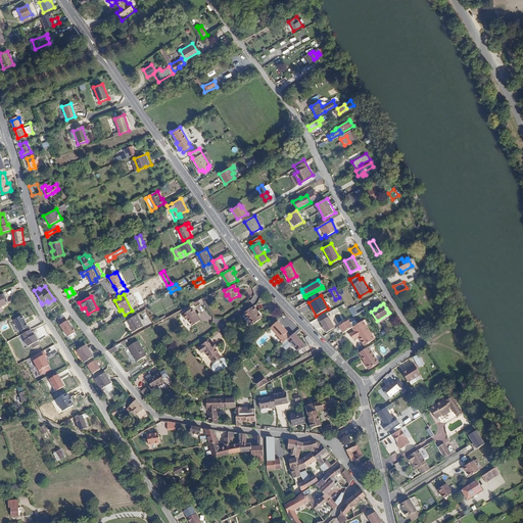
[(262,318),(253,305),(243,313),(246,318),(248,316),(253,324),(262,318)]
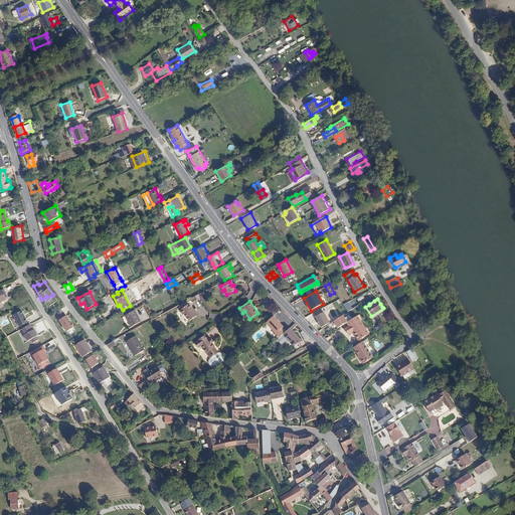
[(197,316),(189,304),(180,310),(183,315),(185,314),(190,321),(197,316)]
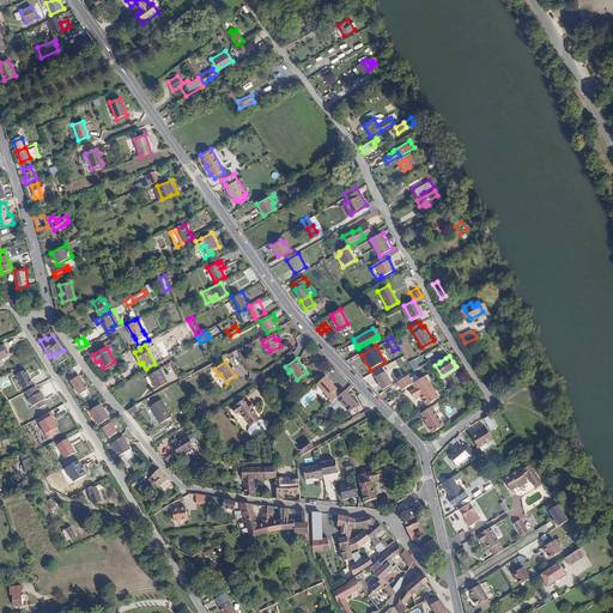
[(383,371),(381,368),(374,372),(376,376),(375,377),(383,389),(392,383),(384,371),(383,371)]
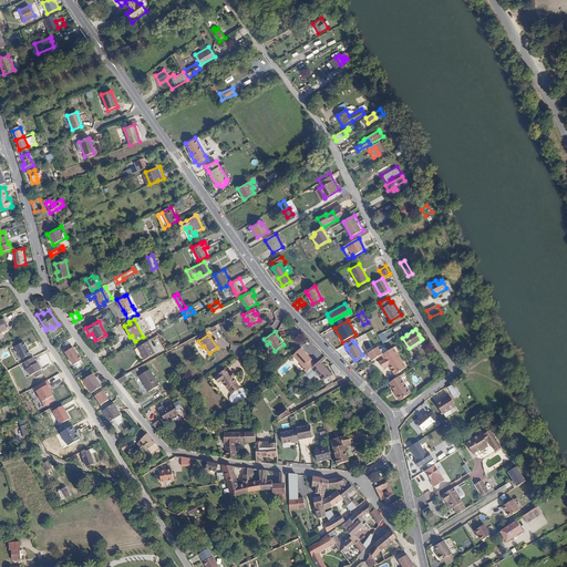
[(30,354),(23,342),(14,347),(21,359),(30,354)]
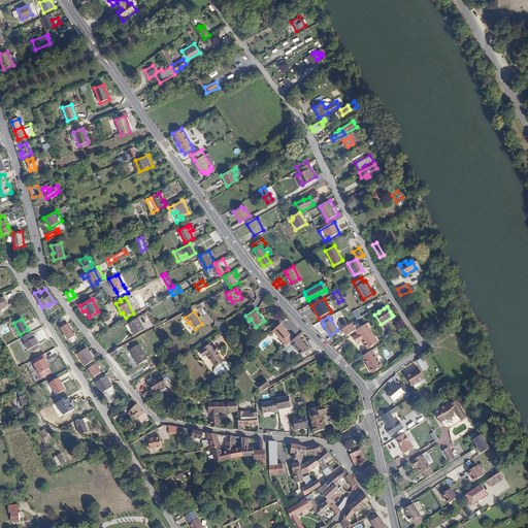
[(137,320),(127,325),(133,336),(142,331),(137,320)]
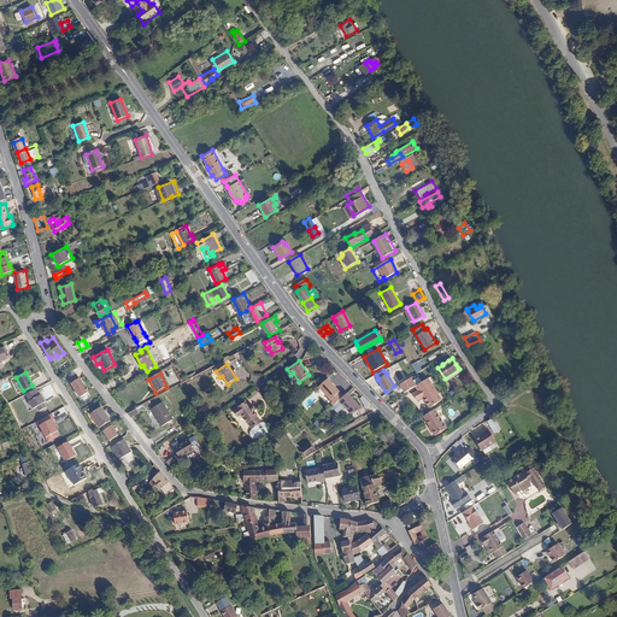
[(90,391),(81,377),(71,383),(81,397),(90,391)]
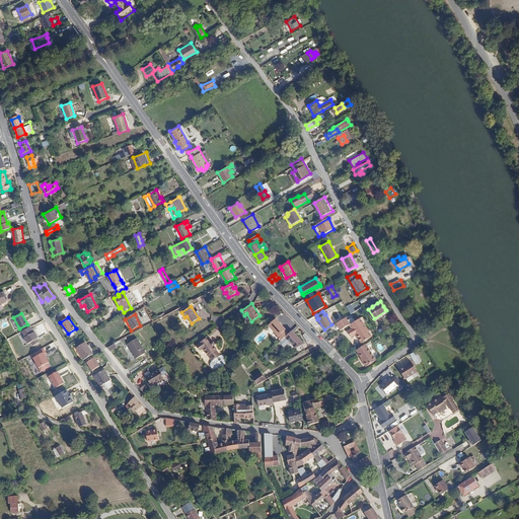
[(285,329),(275,318),(268,324),(278,336),(277,337),(281,341),(288,335),(284,330),(285,329)]
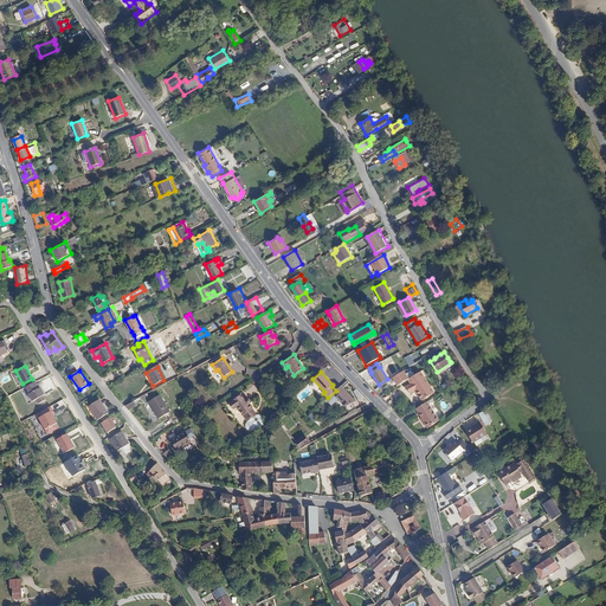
[(436,393),(423,372),(411,380),(414,384),(408,387),(412,394),(418,391),(424,401),(436,393)]
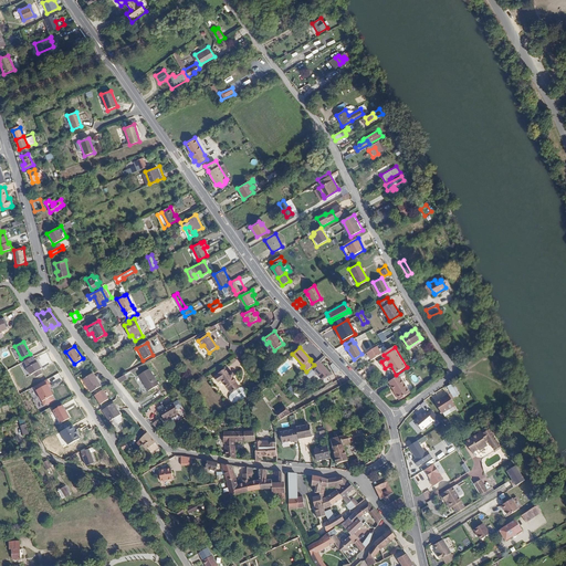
[(321,363),(318,360),(314,365),(306,371),(304,373),(310,378),(315,373),(322,379),(332,375),(321,363)]
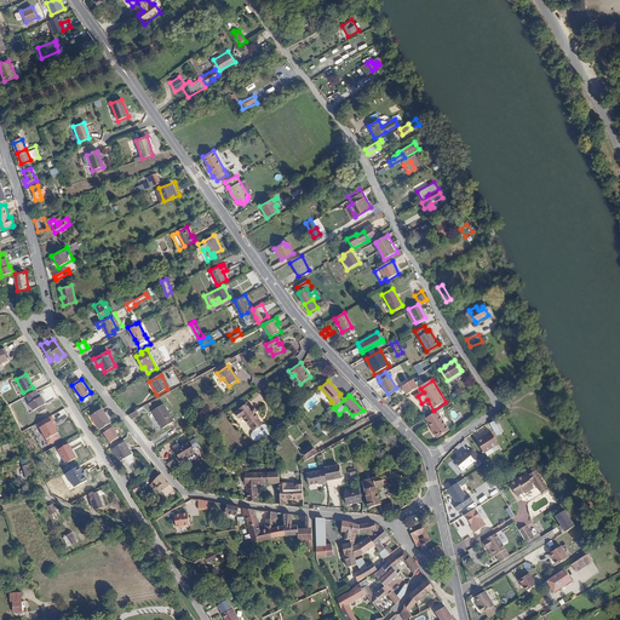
[(373,406),(365,397),(361,401),(366,409),(373,406)]
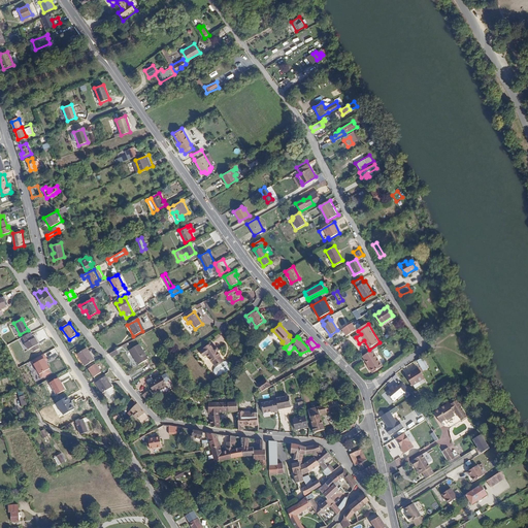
[(216,367),(224,362),(220,356),(218,352),(220,351),(217,348),(216,349),(213,350),(210,343),(203,348),(204,349),(200,352),(203,357),(206,355),(211,362),(216,367)]
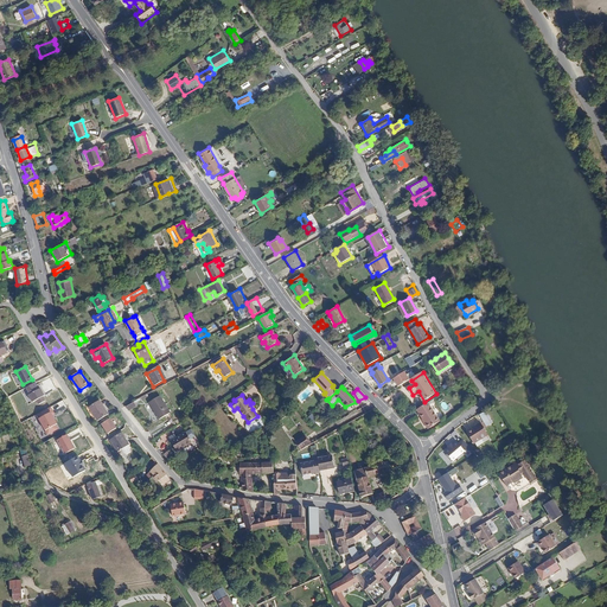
[(160,396),(149,402),(159,419),(170,413),(160,396)]
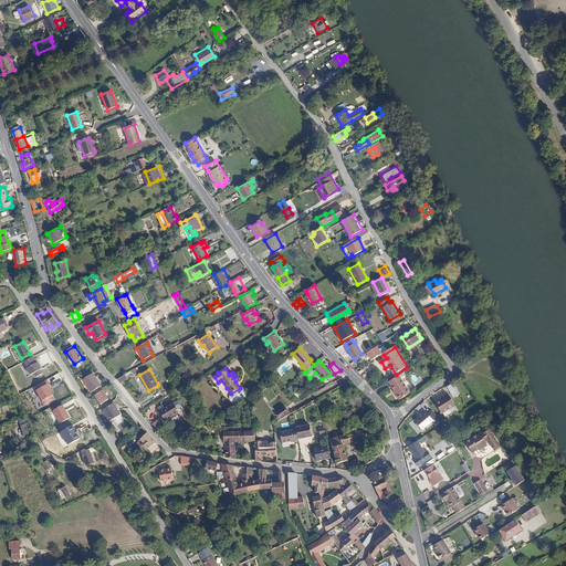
[(92,374),(83,379),(92,391),(101,385),(98,381),(97,381),(92,374)]
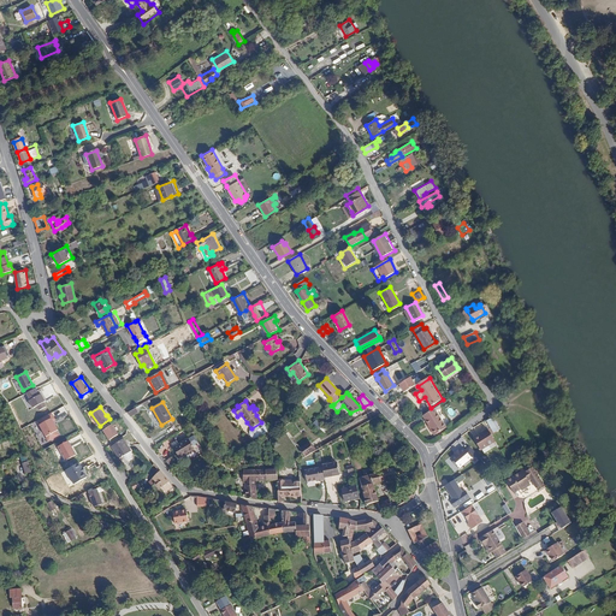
[(366,414),(361,408),(350,413),(356,420),(366,414)]
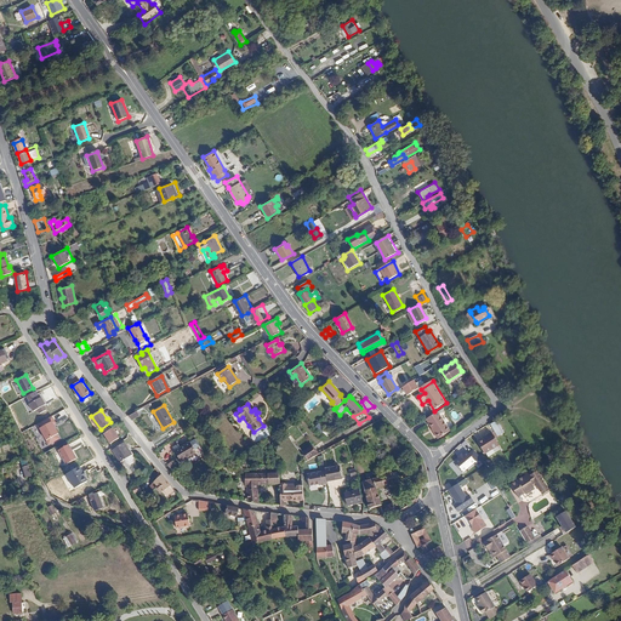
[(451,429),(439,414),(428,421),(434,429),(440,437),(451,429)]
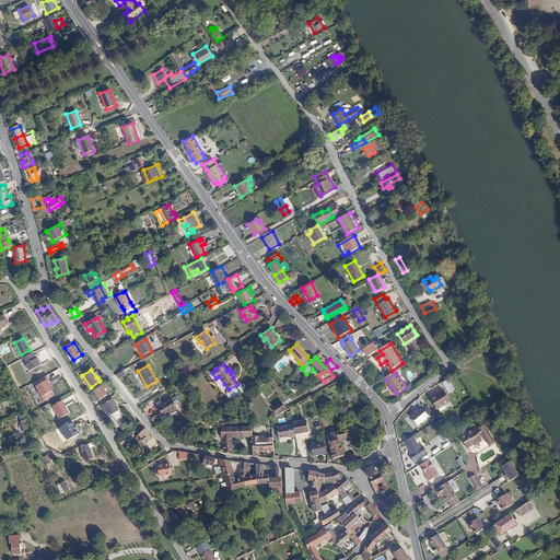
[(51,382),(48,375),(35,383),(44,403),(55,396),(53,392),(54,391),(49,383),(51,382)]
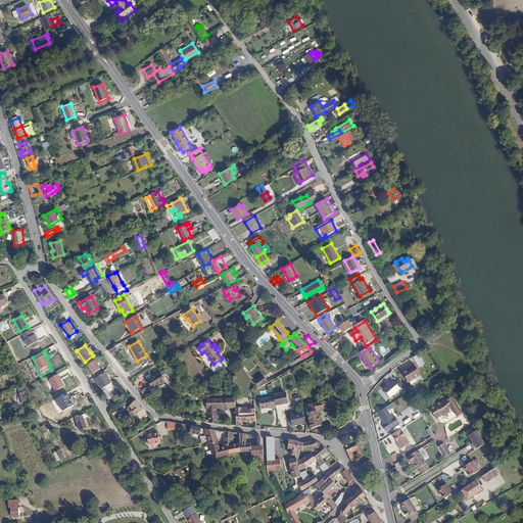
[(419,353),(413,357),(419,367),(425,364),(419,353)]
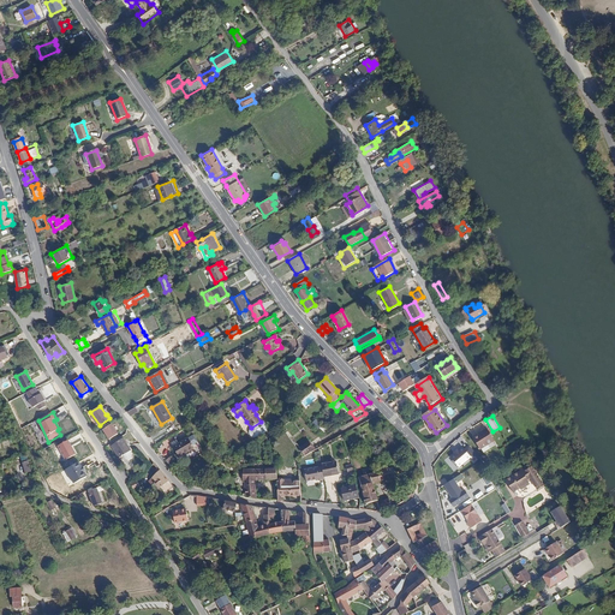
[(255,437),(256,436),(266,430),(267,427),(266,424),(264,422),(262,422),(261,422),(251,428),(249,429),(249,431),(250,435),(252,437),(255,437)]
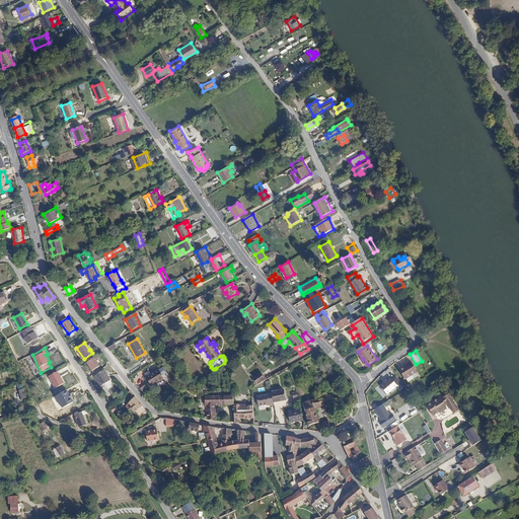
[(100,366),(94,358),(87,363),(93,371),(100,366)]
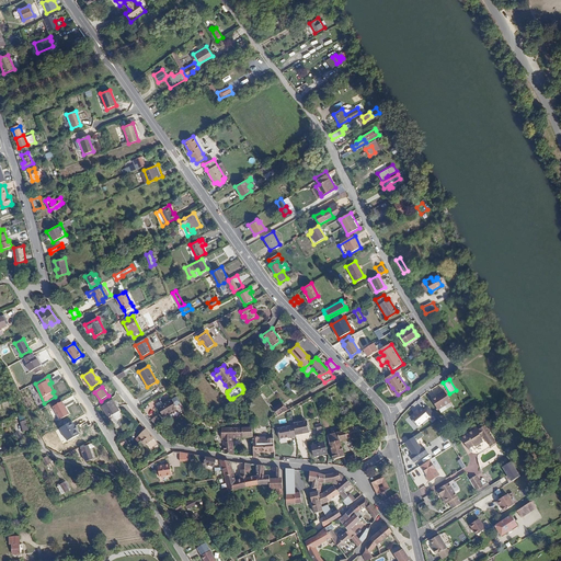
[(450,401),(444,390),(439,393),(441,395),(437,397),(436,396),(431,399),(437,410),(439,409),(449,402),(450,401)]
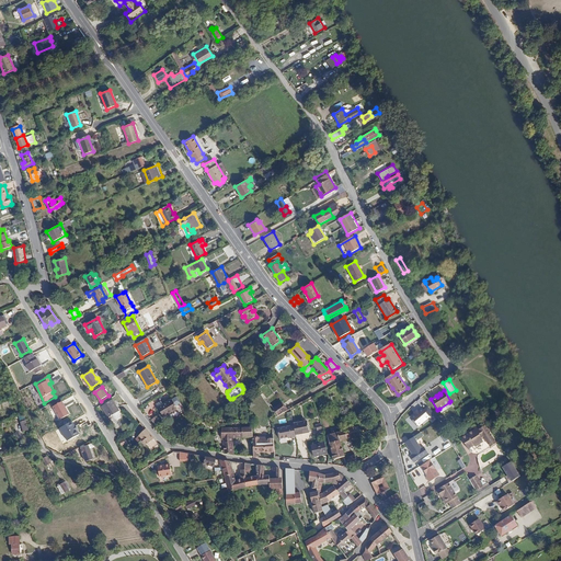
[(102,405),(109,418),(112,415),(114,418),(116,418),(118,416),(118,413),(114,405),(116,404),(113,399),(102,405)]
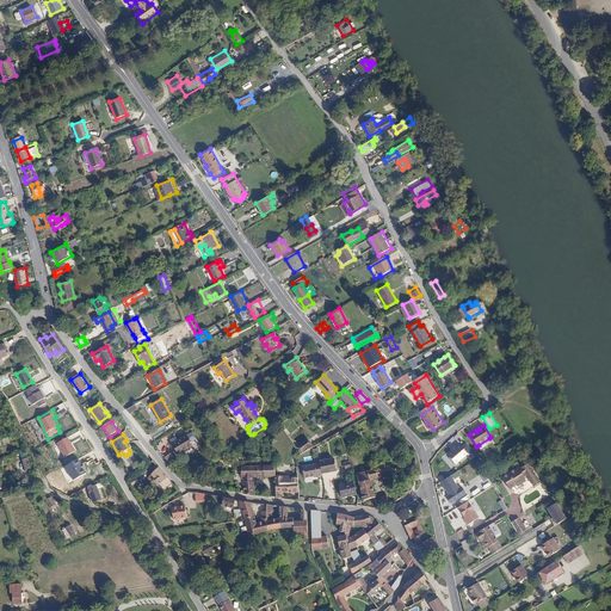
[(187,436),(172,444),(178,454),(193,445),(187,436)]
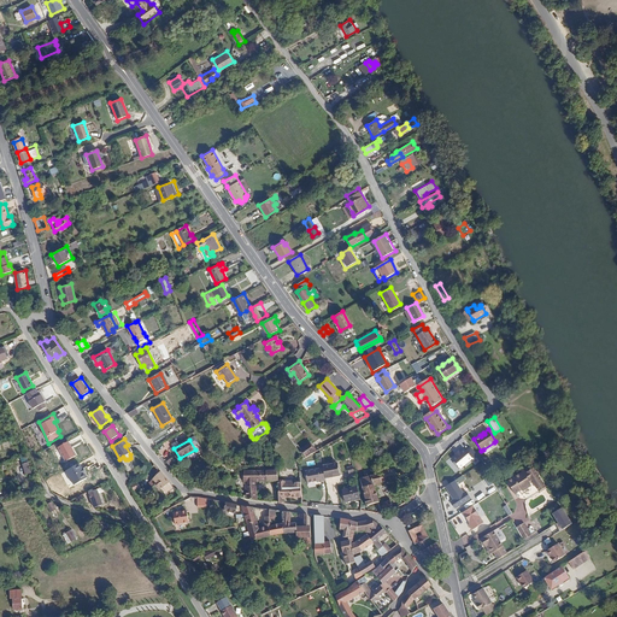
[(76,456),(69,441),(58,447),(65,460),(76,456)]
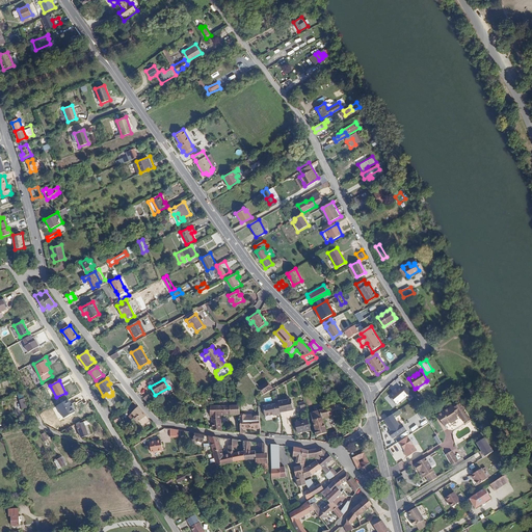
[(426,381),(417,388),(418,391),(428,384),(426,381)]
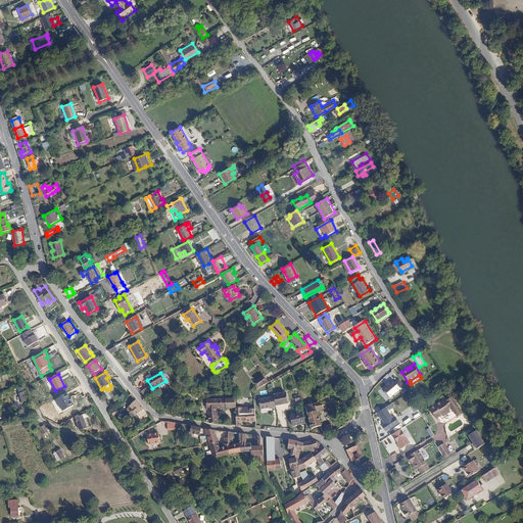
[(259,387),(268,383),(264,377),(255,382),(259,387)]
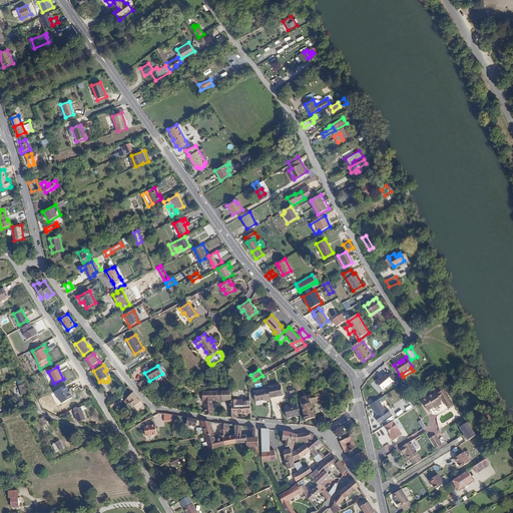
[(379,378),(376,381),(383,389),(393,381),(394,382),(398,379),(391,371),(387,374),(386,373),(382,376),(379,378)]
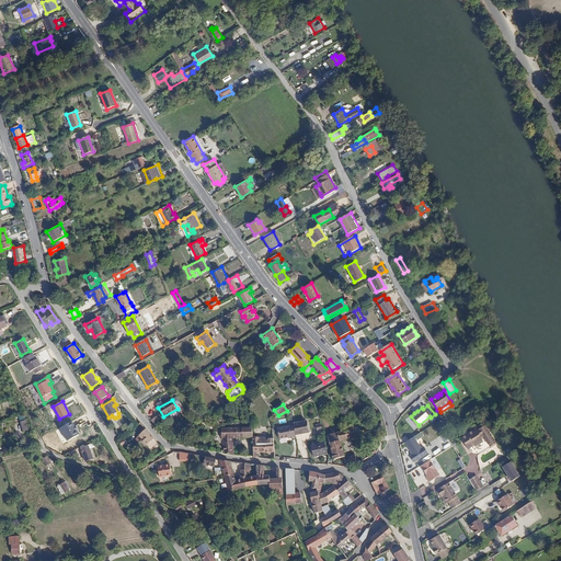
[(150,421),(156,427),(160,423),(155,416),(150,421)]
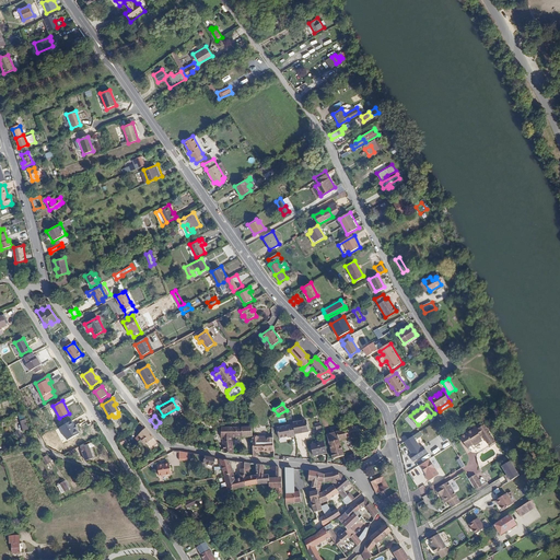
[(307,420),(293,422),(294,427),(295,433),(310,431),(307,420)]
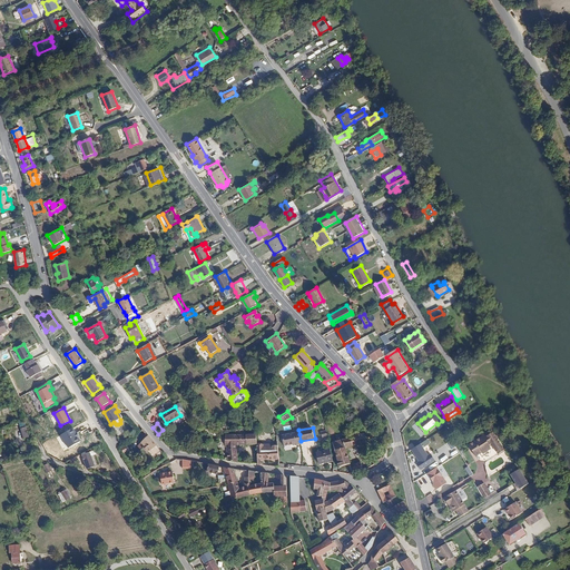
[(77,433),(74,429),(61,435),(69,449),(81,442),(78,436),(79,436),(78,433),(77,433)]
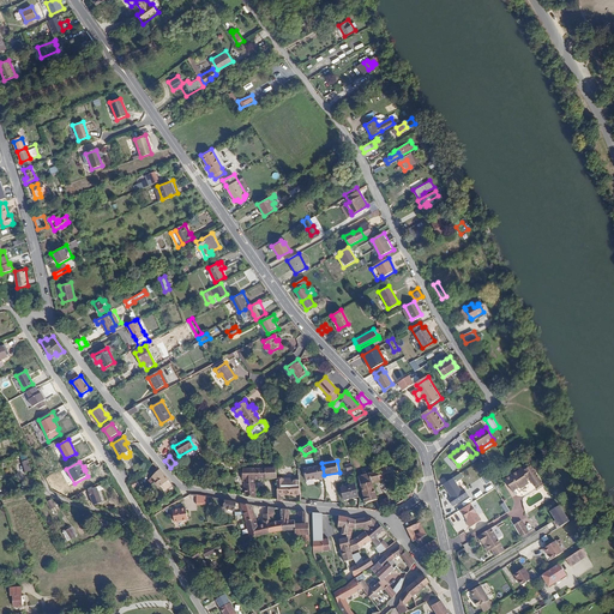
[(519,473),(529,467),(527,462),(517,469),(518,470),(519,473)]
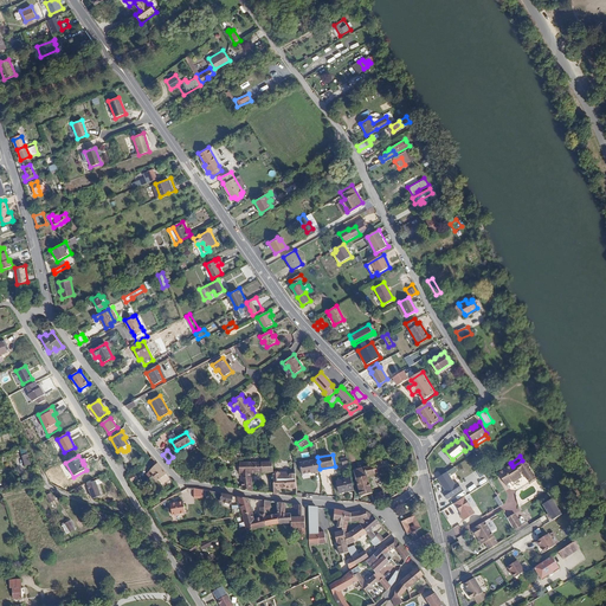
[(156,482),(167,472),(156,459),(153,463),(155,465),(149,471),(156,482)]
